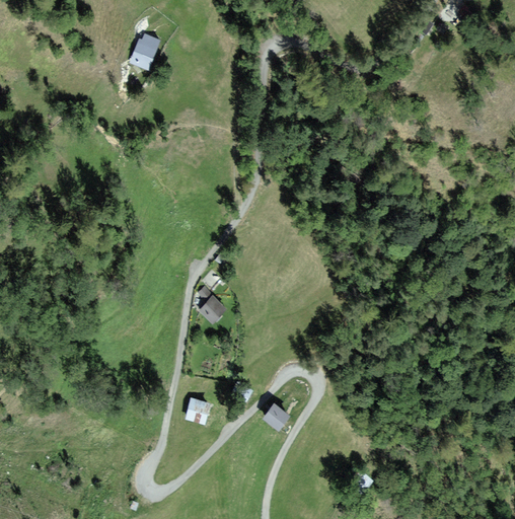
[(166,45),(142,31),(126,64),(150,76),(166,45)]
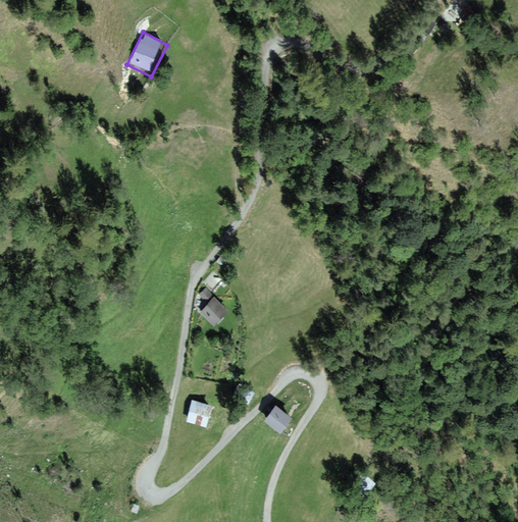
[(217,272),(207,283),(215,292),(226,280),(217,272)]
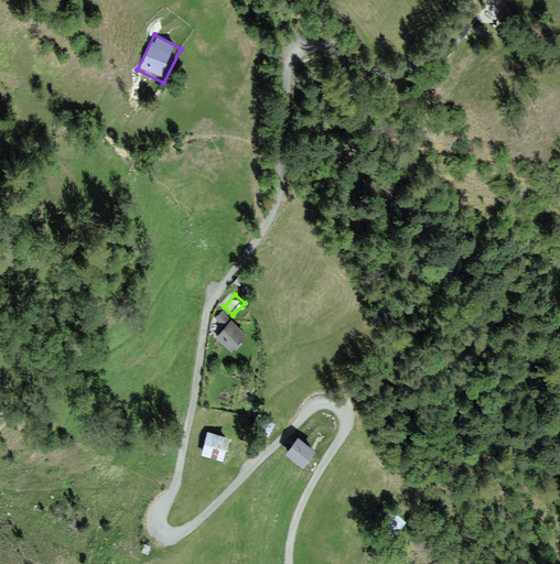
[(234,322),(217,338),(233,353),(248,337),(234,322)]
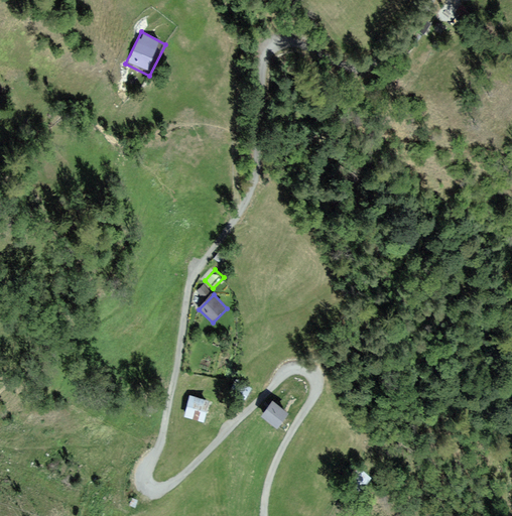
[(251,387),(233,377),(225,392),(243,401),(251,387)]
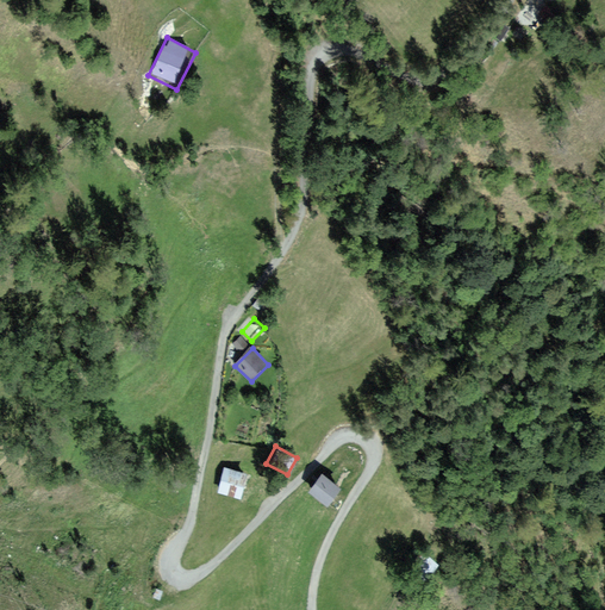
[(247,474),(224,468),(218,492),(239,498),(247,474)]
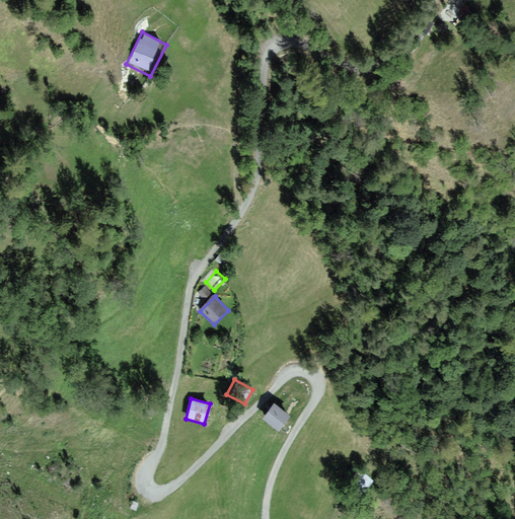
[(288,417),(273,405),(260,425),(275,435),(288,417)]
